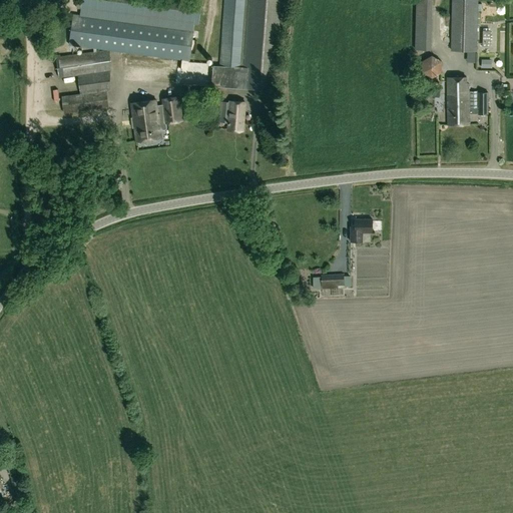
[(81,0),(80,9),(189,23),(198,24),(201,0),(81,0)]
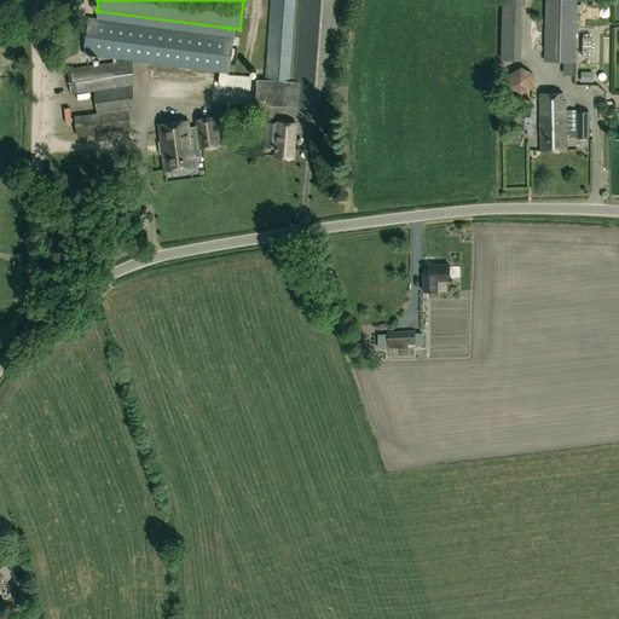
[(258,79),(255,104),(282,106),(331,110),(339,0),(295,0),(290,80),(266,80),(258,79)]
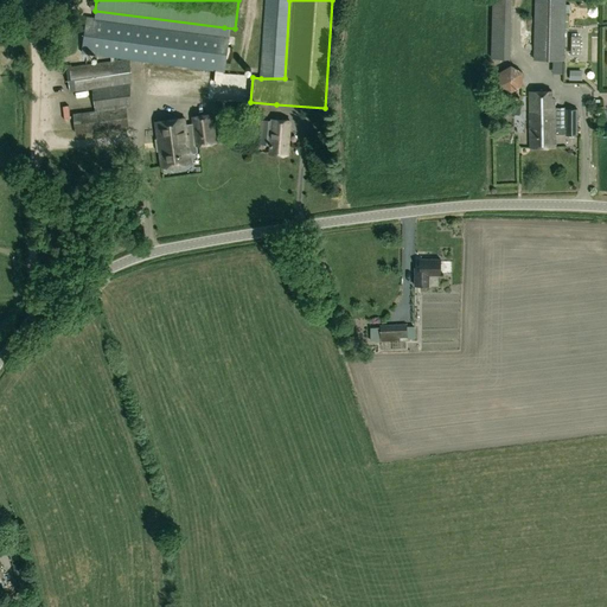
[(266,0),(261,78),(285,78),(289,0),(266,0)]
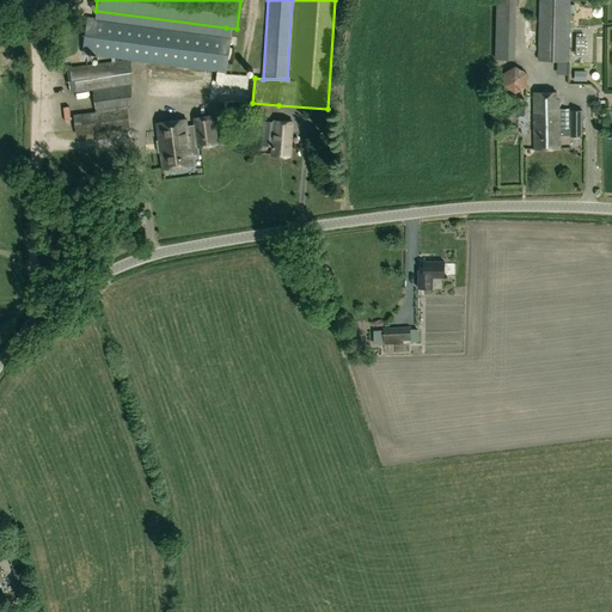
[(500,0),(497,55),(516,56),(519,0),(500,0)]
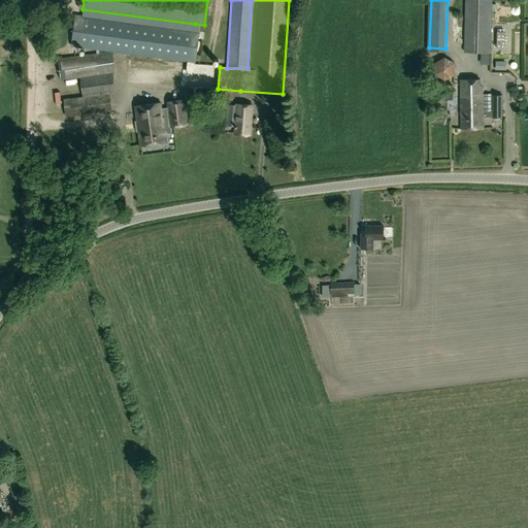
[(491,0),(464,0),(463,52),(490,53),(491,0)]
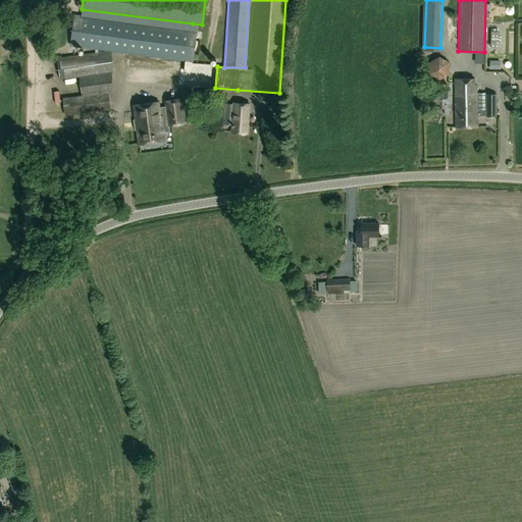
[(107,51),(111,51),(193,62),(197,31),(74,14),(69,45),(107,51)]
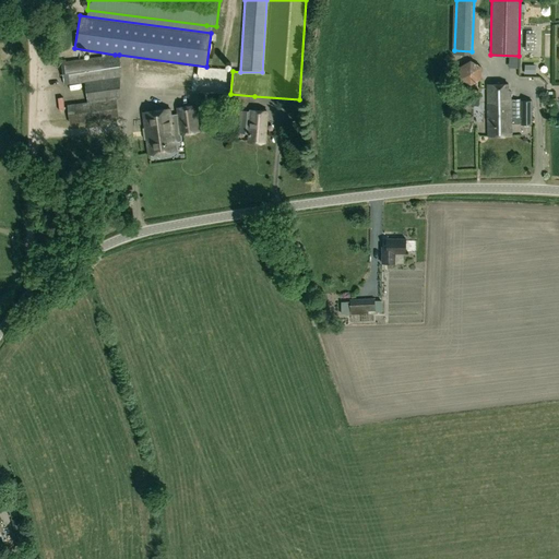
[(64,60),(60,60),(63,84),(84,81),(86,100),(87,103),(116,99),(120,98),(119,55),(115,55),(66,62),(64,60)]
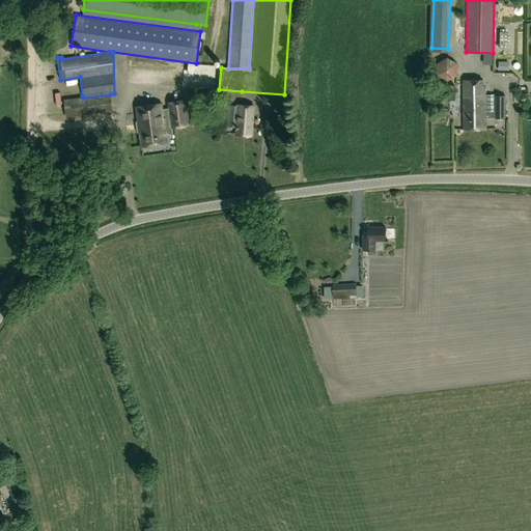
[(457,59),(447,63),(451,75),(462,71),(457,59)]
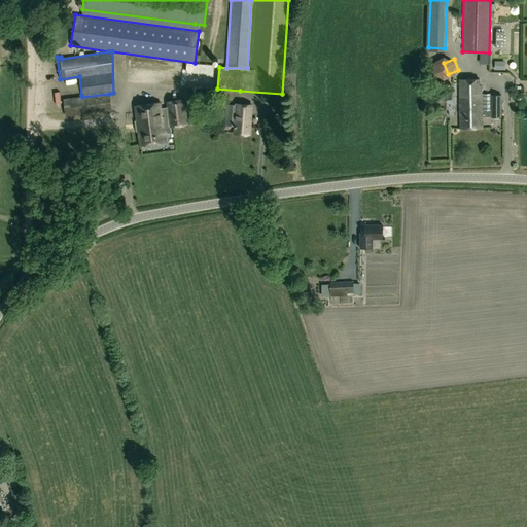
[(479,79),(459,80),(460,128),(482,128),(482,117),(491,117),(491,118),(501,118),(501,95),(496,95),(496,93),(491,93),(491,94),(481,94),(481,86),(479,85),(479,79)]
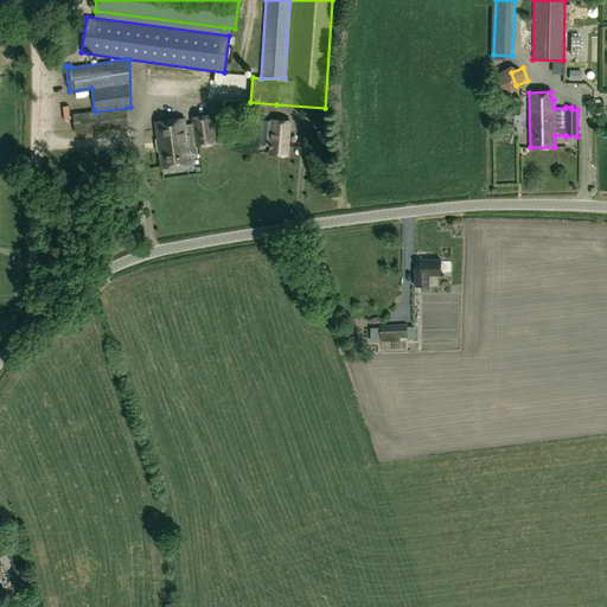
[(76,134),(129,127),(126,108),(95,112),(94,109),(72,113),(76,134)]
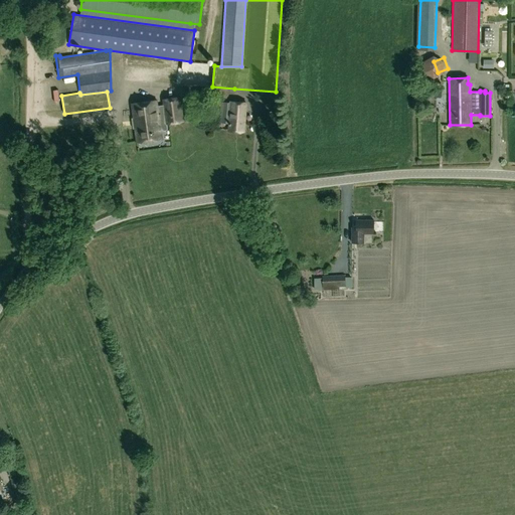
[(163,113),(165,123),(165,124),(184,122),(182,106),(181,97),(161,99),(163,113)]
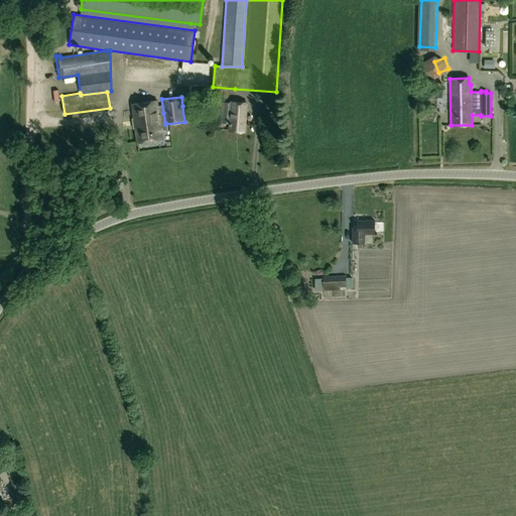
[(162,138),(160,124),(159,114),(157,102),(132,105),(137,141),(162,138)]
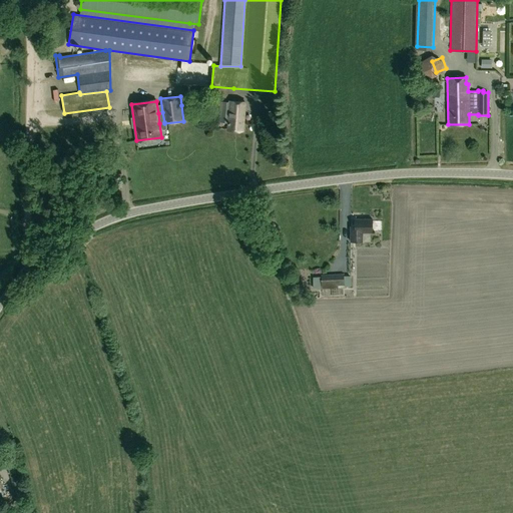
[(242,125),(244,103),(230,102),(227,128),(237,129),(238,125),(242,125)]
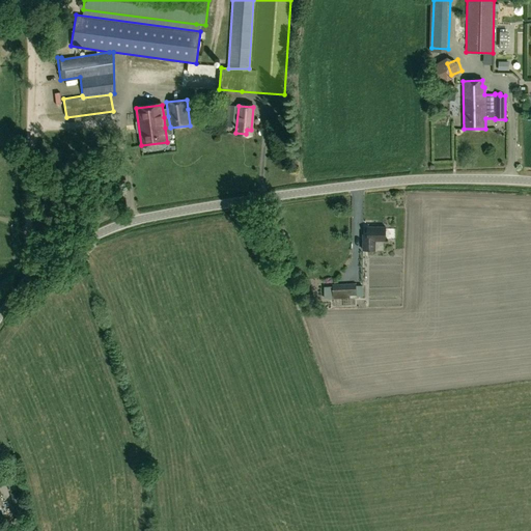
[(367,234),(362,234),(362,250),(374,250),(374,241),(385,241),(385,227),(367,226),(367,234)]
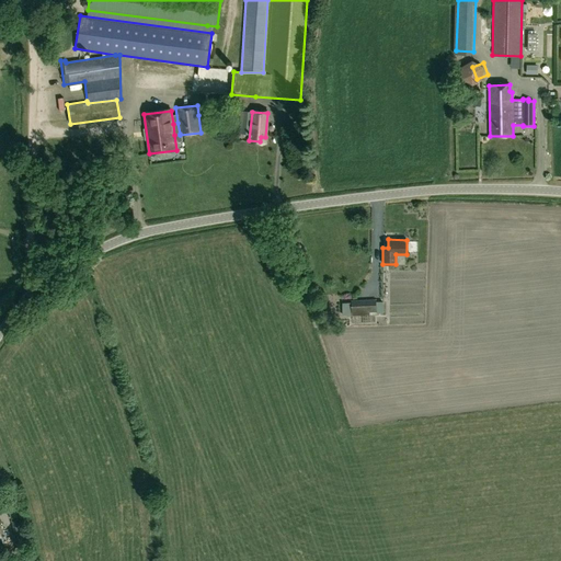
[(376,299),(351,300),(352,316),(376,315),(376,299)]
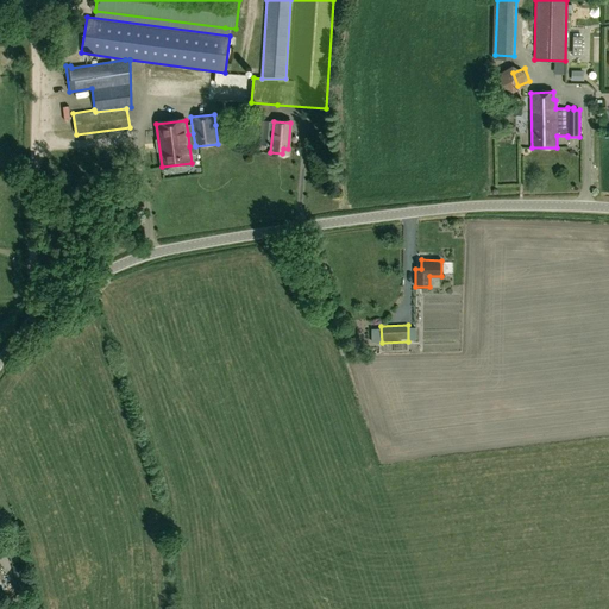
[(12,564),(25,560),(23,547),(8,550),(12,564)]
